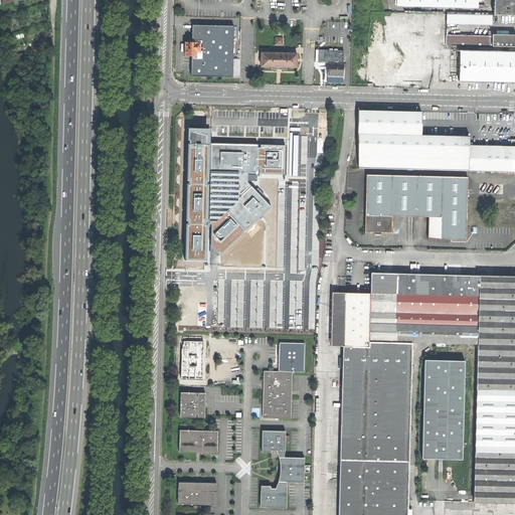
[(514,0),(491,0),(491,14),(514,15),(514,0)]
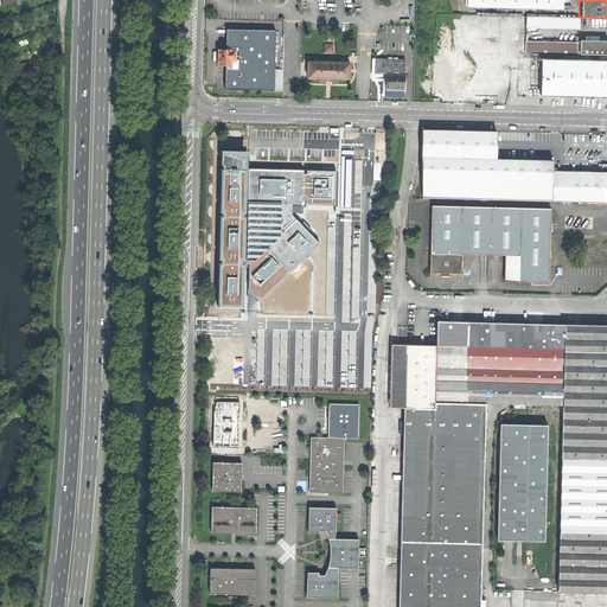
[(579,30),(579,17),(525,16),(524,53),(601,55),(606,55),(606,40),(602,40),(577,40),(577,43),(534,42),(534,29),(579,30)]
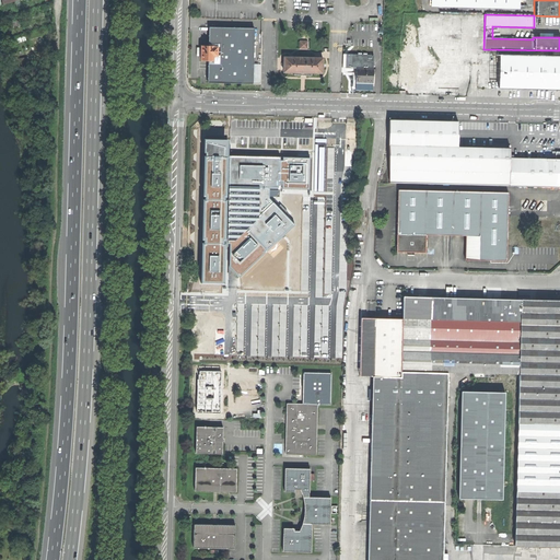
[(255,27),(210,26),(209,43),(222,43),(221,65),(209,65),(208,82),(254,83),(255,27)]
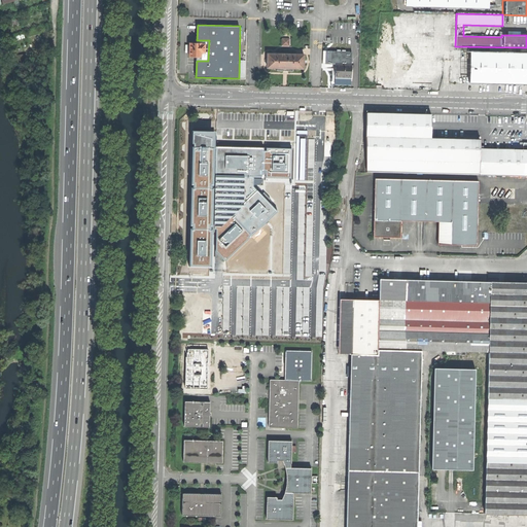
[(200,53),(204,53),(204,44),(200,44),(200,43),(189,42),(188,57),(200,57),(200,53)]
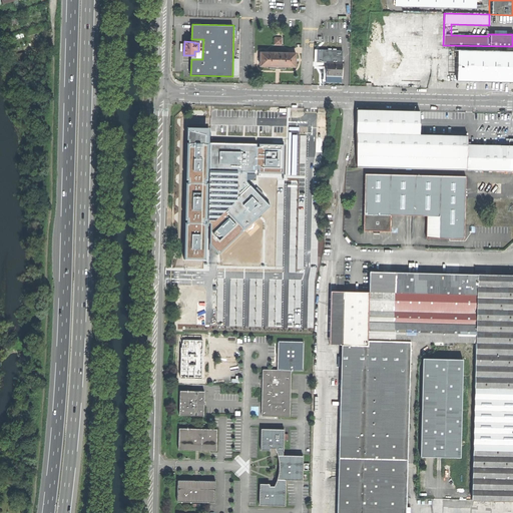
[(512,81),(512,51),(501,51),(501,48),(476,47),(476,51),(438,50),(438,80),(473,81),(512,81)]
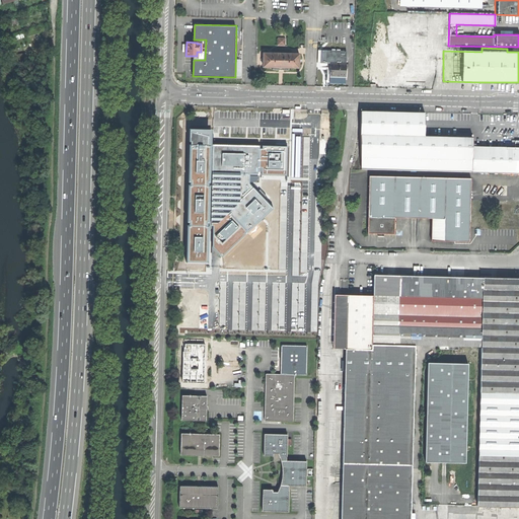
[(298,68),(298,54),(263,53),(263,67),(273,67),(273,69),(281,70),(288,70),(288,67),(298,68)]
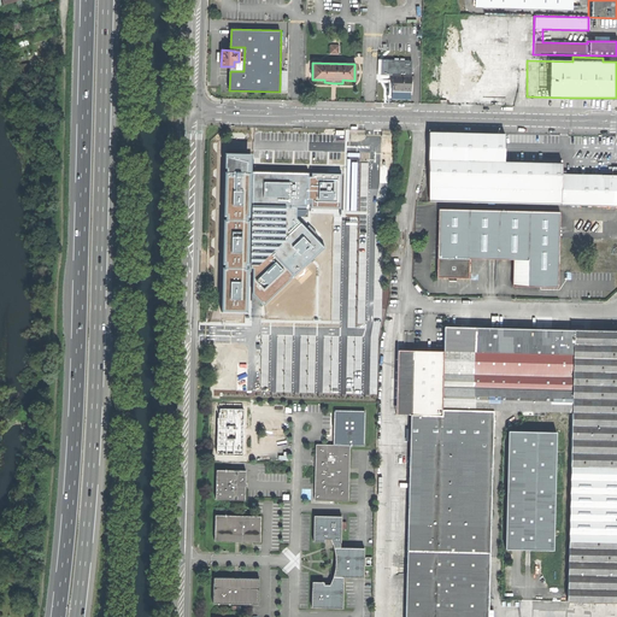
[(445,63),(445,99),(462,99),(462,93),(466,93),(466,89),(471,88),(471,63),(445,63)]
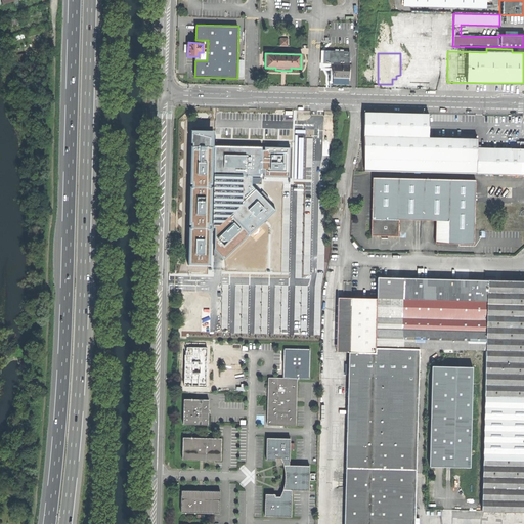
[(422,75),(445,75),(445,59),(422,60),(422,75)]
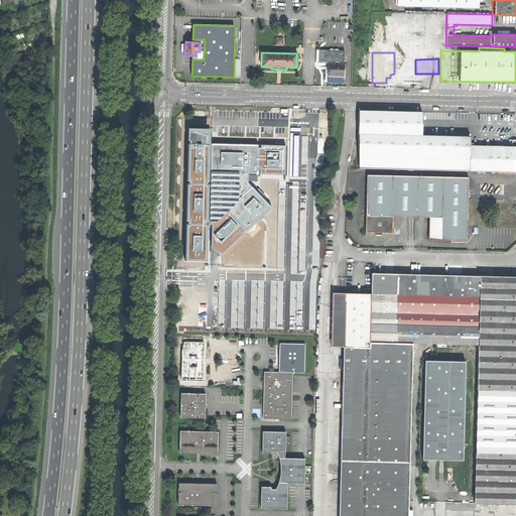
[(328,76),(343,76),(344,62),(328,62),(328,76)]
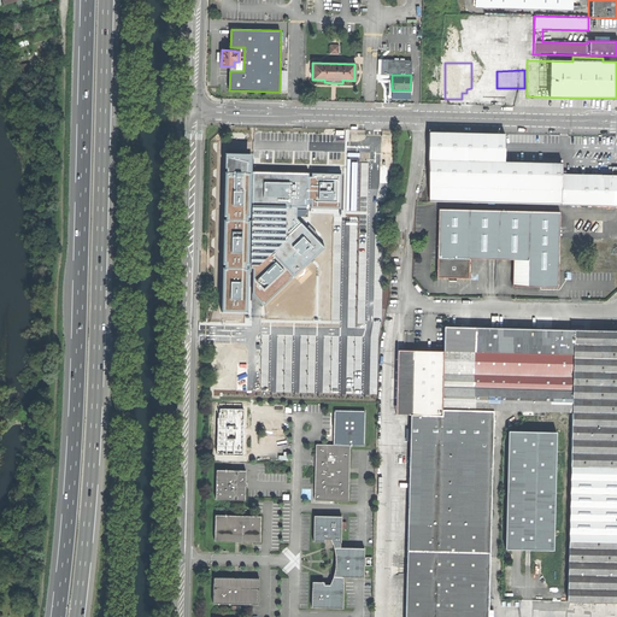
[(345,141),(345,130),(335,130),(334,141),(345,141)]
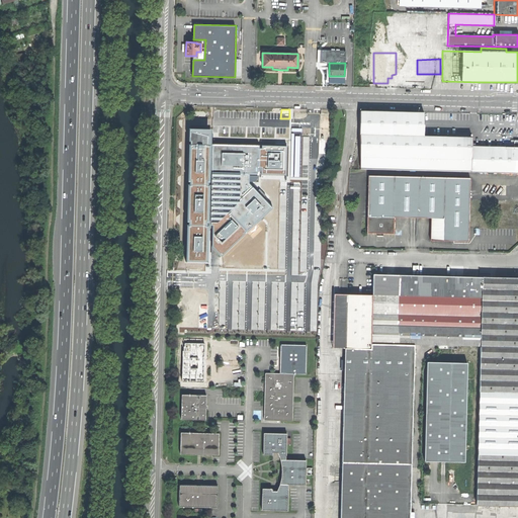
[(360,111),(359,169),(517,172),(517,147),(500,147),(471,146),(471,138),(461,138),(462,116),(462,113),(360,111)]
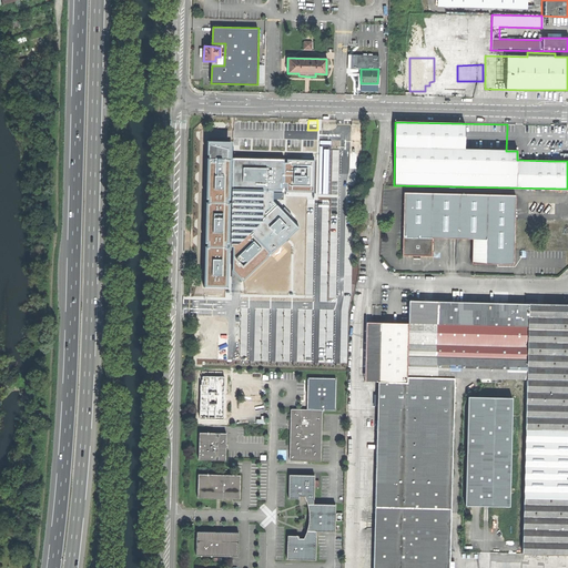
[(243,282),(298,227),(272,201),(272,198),(275,198),(275,196),(275,194),(273,194),(273,191),(314,192),(316,161),(288,160),(288,163),(285,163),(285,160),(232,159),(232,142),(209,141),(205,287),(229,288),(229,247),(234,247),(234,271),(243,282)]
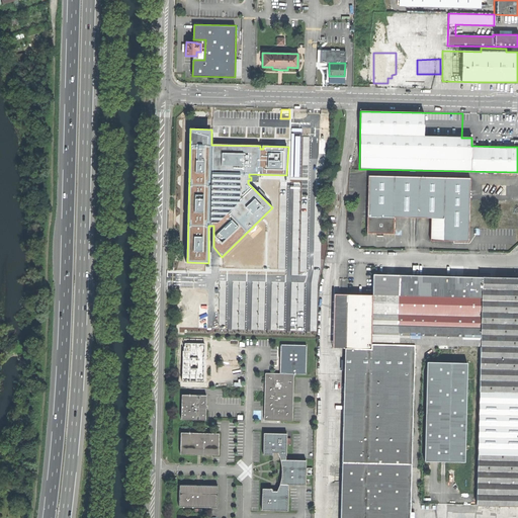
[(300,177),(301,128),(291,128),(290,177),(300,177)]
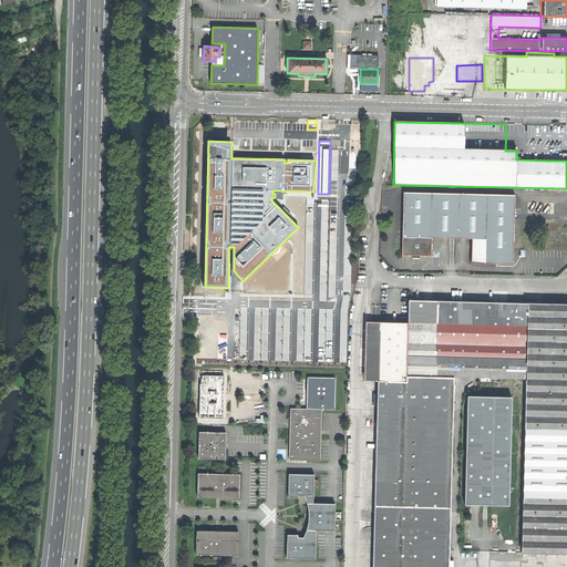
[(419,255),(430,255),(431,237),(451,237),(472,238),(484,238),(484,263),(513,264),(515,195),(403,192),(401,255),(412,255),(419,255)]
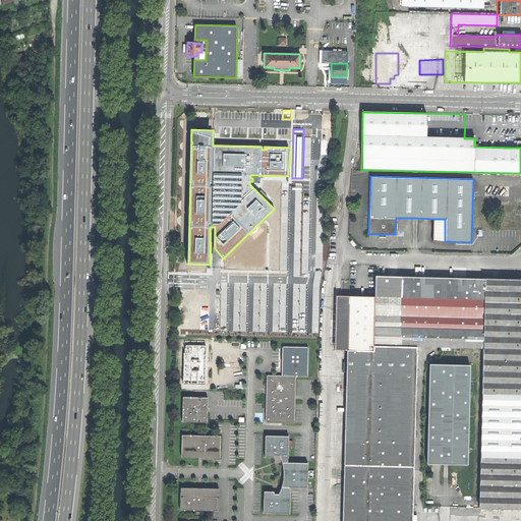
[(432,241),(445,241),(445,219),(433,219),(432,241)]
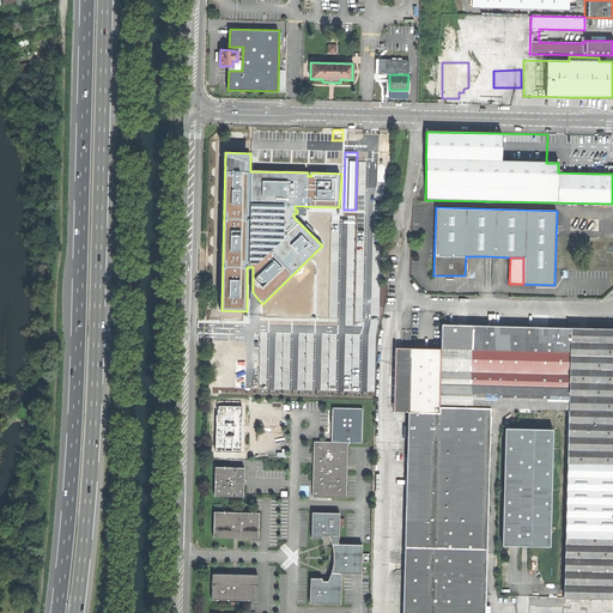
[(485,612),(491,410),(517,410),(517,414),(530,414),(530,411),(569,412),(564,599),(612,599),(612,327),(584,328),(552,327),(508,326),(468,326),(442,325),(441,350),(426,350),(406,349),(395,349),(394,405),(410,406),(410,413),(408,441),(406,545),(404,612),(485,612)]
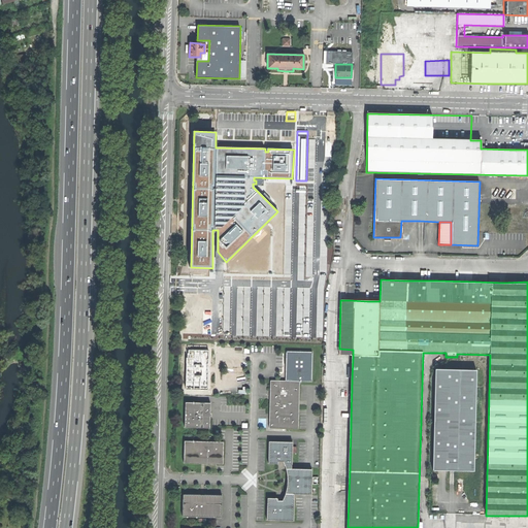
[(207,389),(208,388),(208,370),(209,350),(208,350),(190,349),(190,350),(188,350),(188,352),(188,353),(188,355),(187,356),(186,360),(185,388),(186,389),(186,390),(207,391),(207,389)]
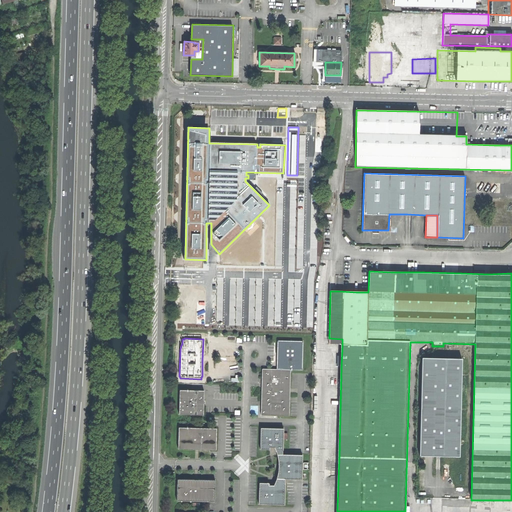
[(278,341),(277,341),(277,355),(277,369),(290,370),(301,370),(302,369),(303,342),(302,341),(278,341)]
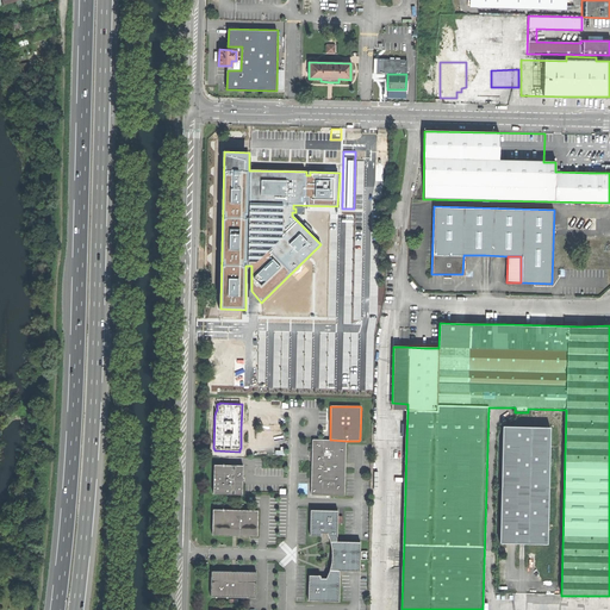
[(522,546),(548,546),(551,429),(503,429),(500,545),(522,546)]
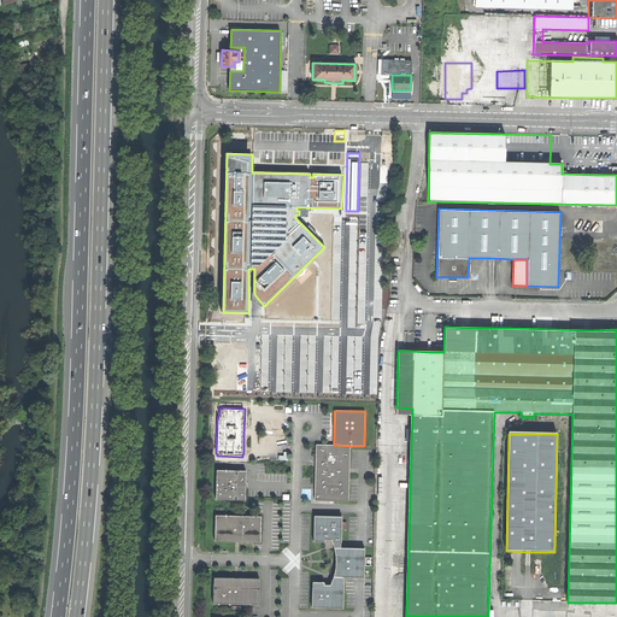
[(350,501),(350,446),(334,445),(316,445),(316,464),(315,500),(350,501)]
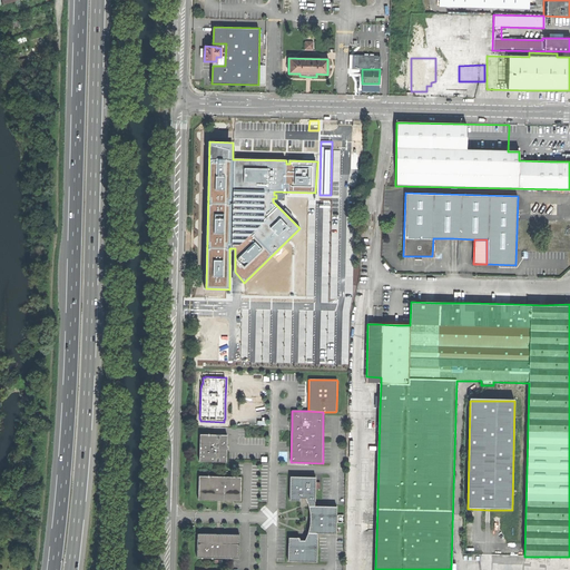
[(224,463),(226,462),(227,449),(227,436),(226,435),(218,434),(218,435),(213,435),(213,434),(202,434),(199,435),(198,461),(200,463),(224,463)]
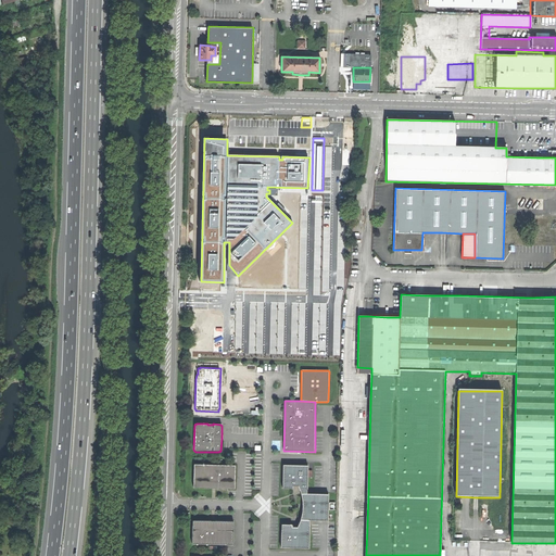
[(214,489),(235,489),(235,465),(194,465),(193,488),(214,489)]
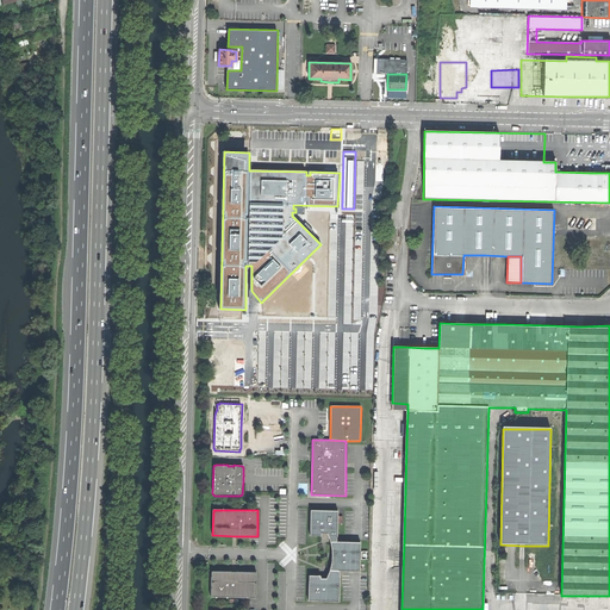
[(338,510),(310,510),(310,535),(322,536),(322,531),(327,531),(330,540),(331,549),(331,556),(330,564),(328,573),(325,580),(321,579),(321,576),(309,576),(307,601),(340,602),(340,571),(360,571),(360,542),(337,541),(337,523),(342,523),(342,516),(337,516),(338,510)]
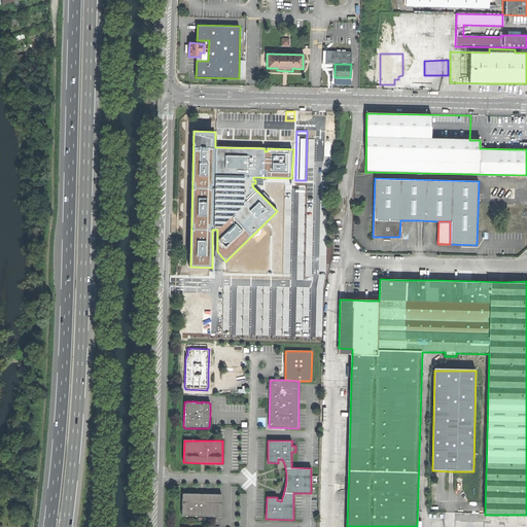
[(182,516),(221,517),(221,494),(203,494),(182,493),(182,516)]
